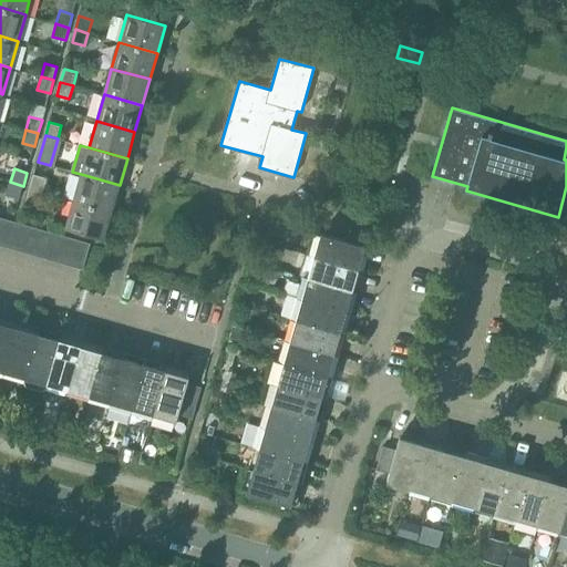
[(81,174),(73,200),(112,212),(120,185),(81,174)]
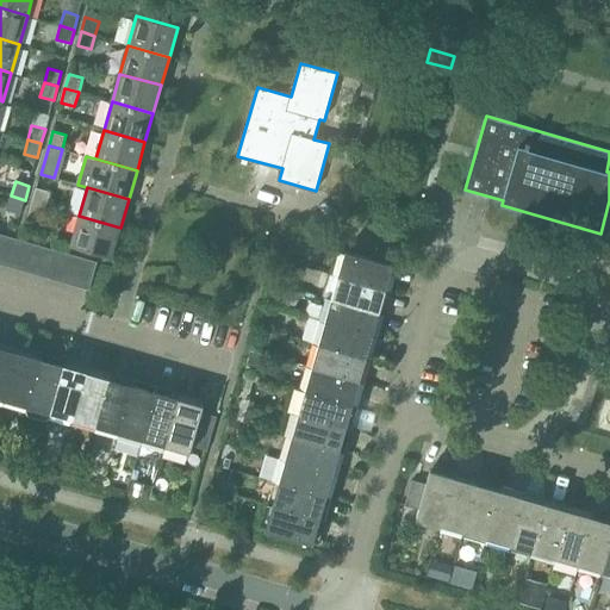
[(36,188),(32,201),(45,206),(50,192),(36,188)]
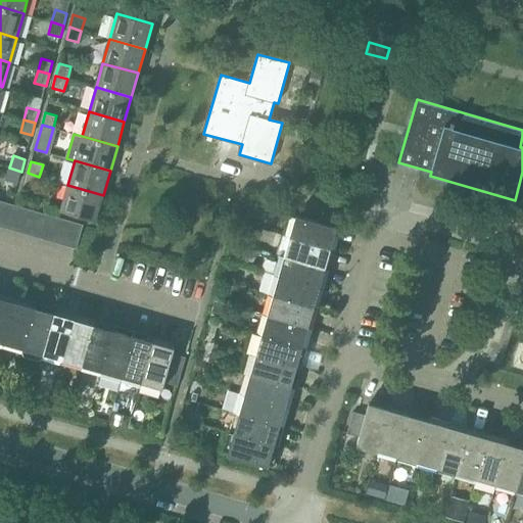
[(21,172),(9,168),(6,180),(17,183),(21,172)]
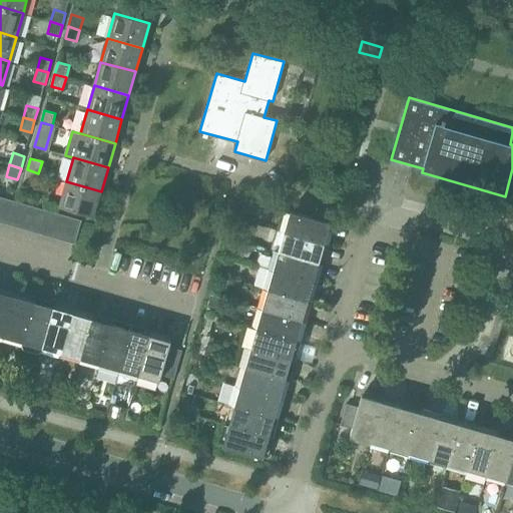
[(38,173),(27,169),(24,181),(35,185),(38,173)]
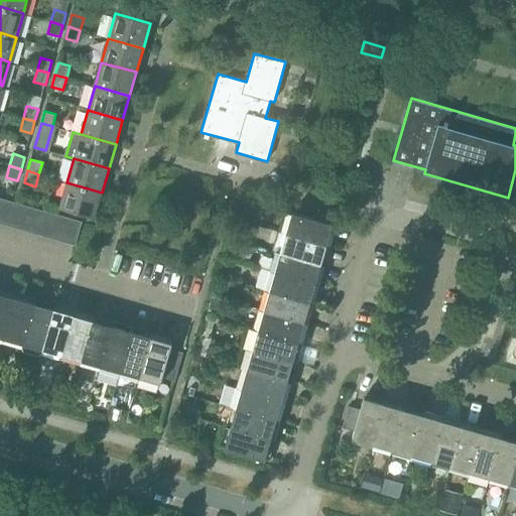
[(102,192),(67,182),(59,207),(95,217),(102,192)]
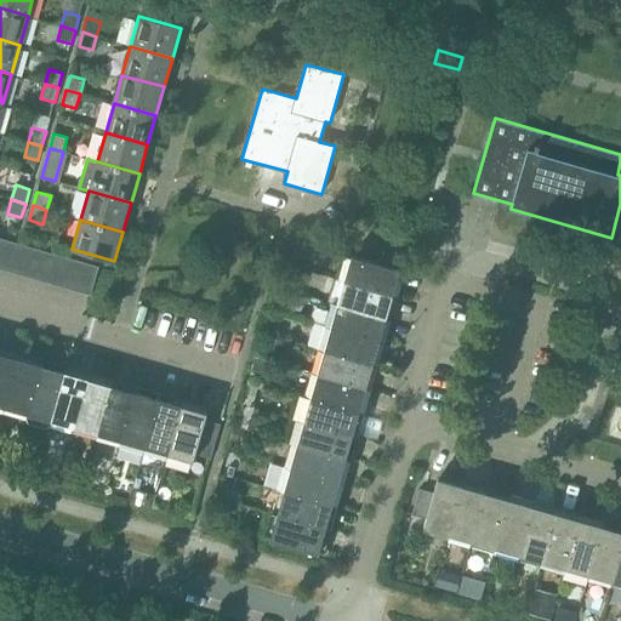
[(0,254),(0,268),(10,272),(18,244),(5,239),(0,254)]
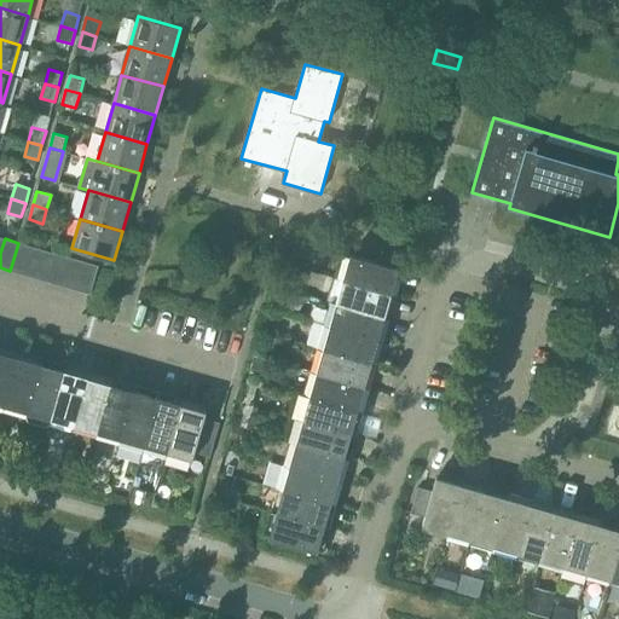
[(10,271),(23,275),(32,247),(18,243),(10,271)]
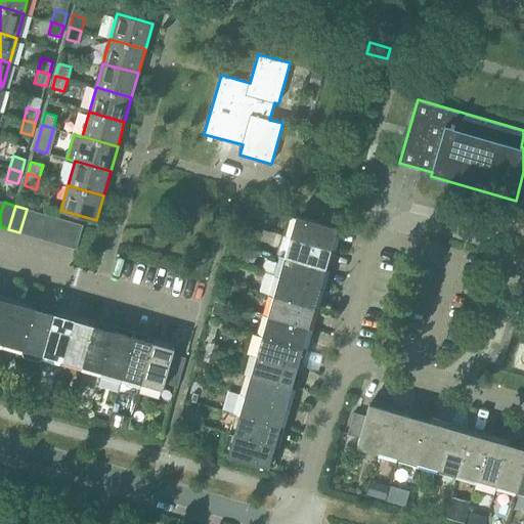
[(19,232),(31,235),(38,212),(27,209),(19,232)]
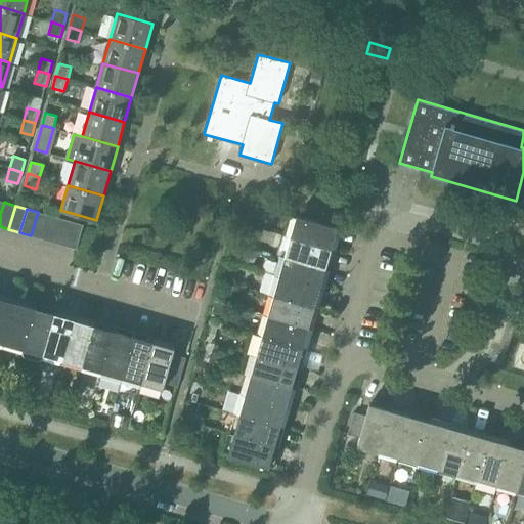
[(31,235),(42,238),(49,215),(38,212),(31,235)]
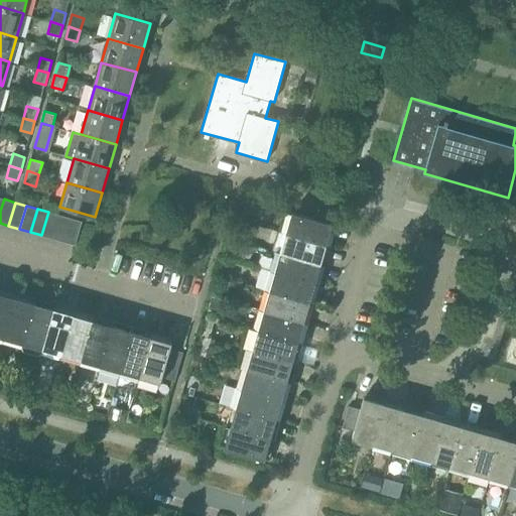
[(41,235),(53,239),(59,215),(48,212),(41,235)]
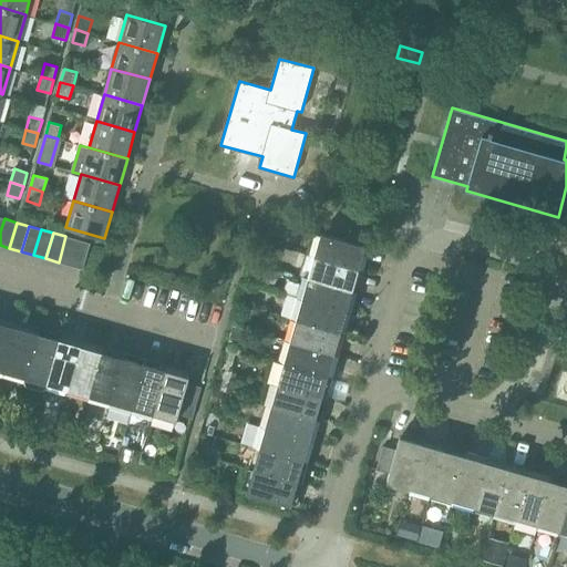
[(321,233),(315,256),(359,269),(366,246),(321,233)]
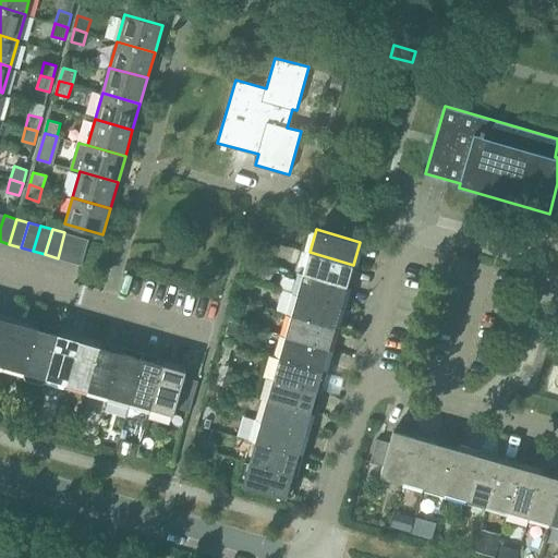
[(58,258),(70,262),(76,237),(64,232),(58,258)]
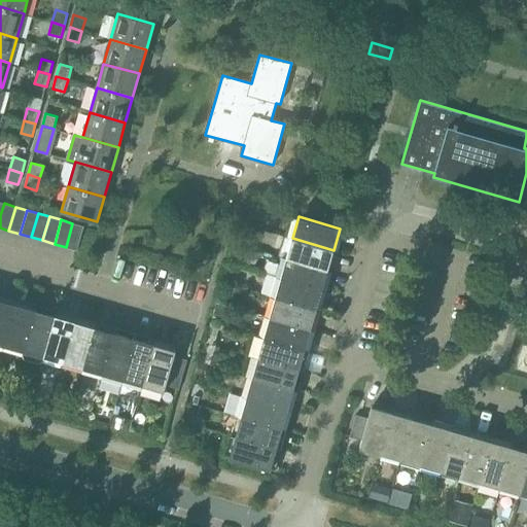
[(72,223),(66,247),(77,250),(84,226),(72,223)]
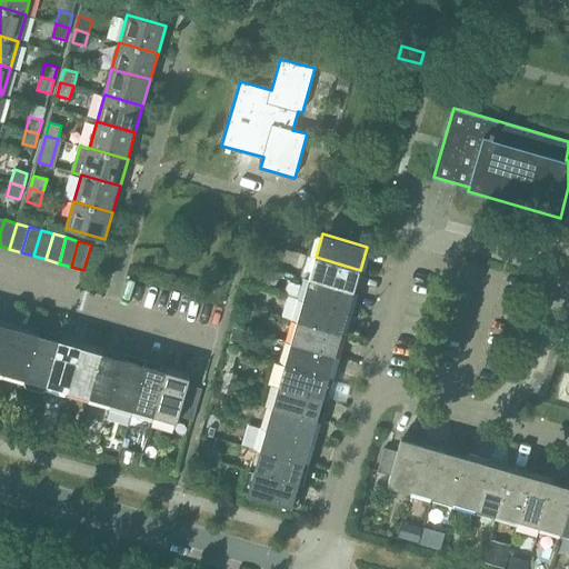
[(263,242),(260,251),(278,257),(280,248),(263,242)]
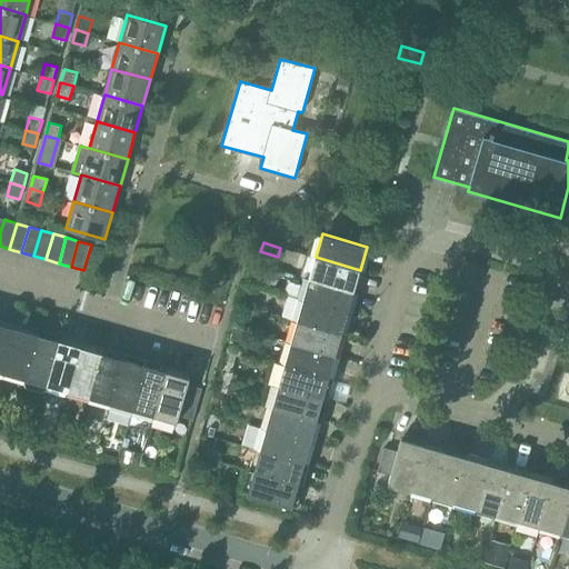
[(300,276),(309,279),(353,291),(360,270),(316,257),(307,255),(300,276)]
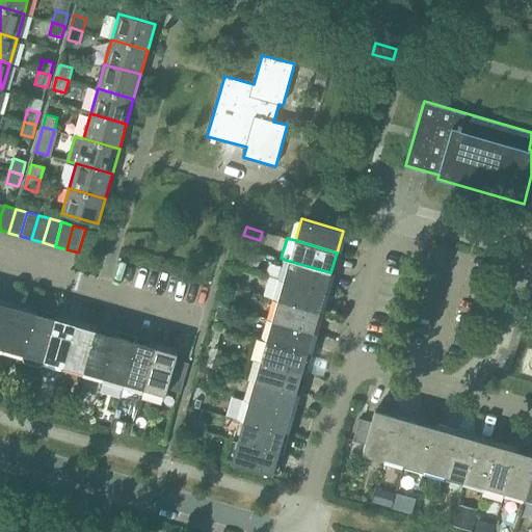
[(289,261),(284,281),(325,292),(330,272),(289,261)]
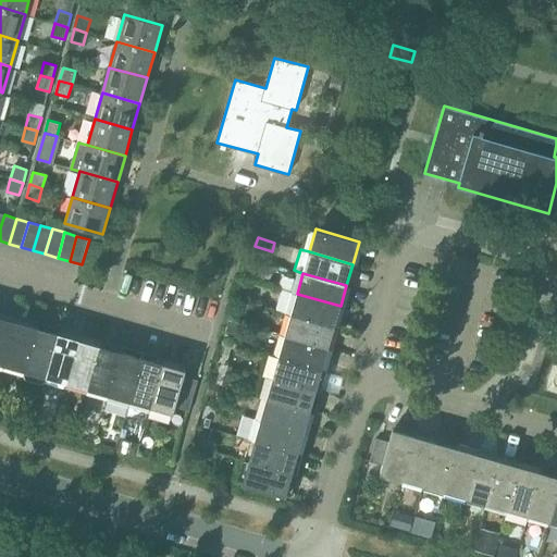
[(297,294),(291,314),(334,327),(341,306),(297,294)]
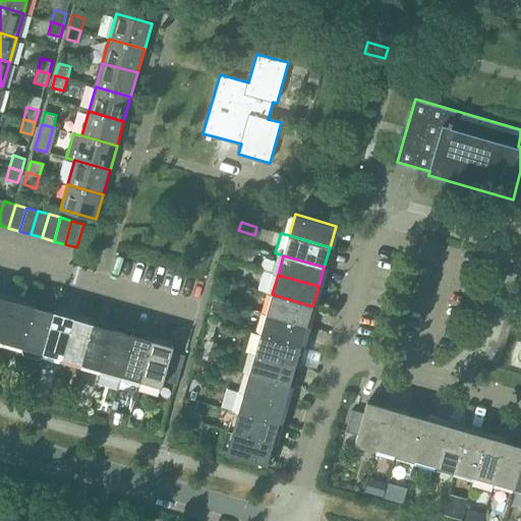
[(272,294),(267,313),(307,326),(312,306),(272,294)]
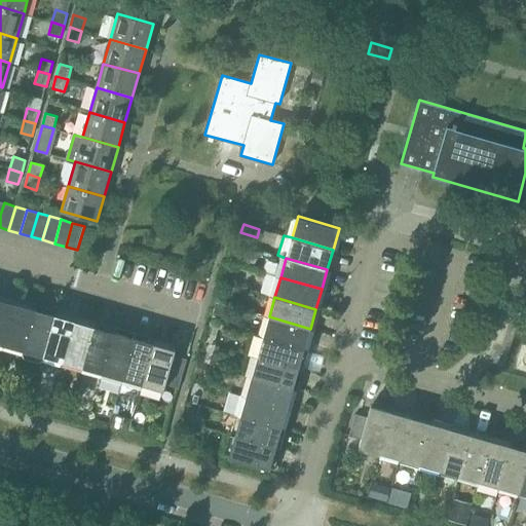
[(0,343),(4,344),(15,303),(0,298),(0,343)]
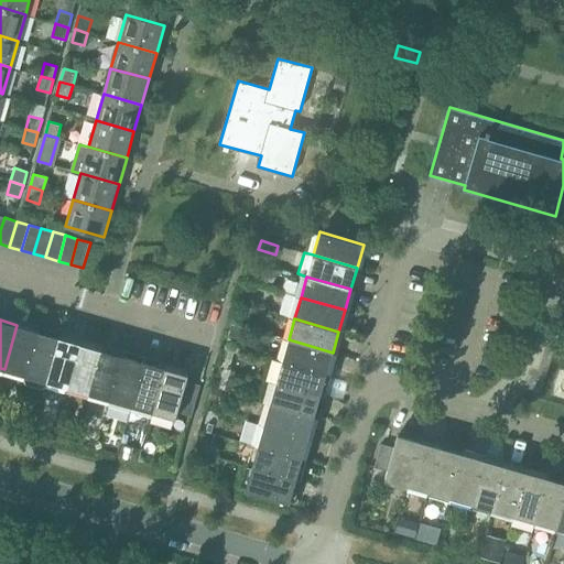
[(230,324),(227,336),(241,340),(245,328),(230,324)]
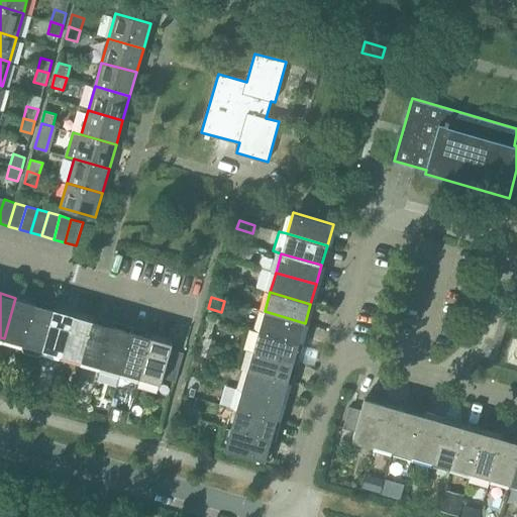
[(4,338),(23,344),(34,304),(15,298),(4,338)]
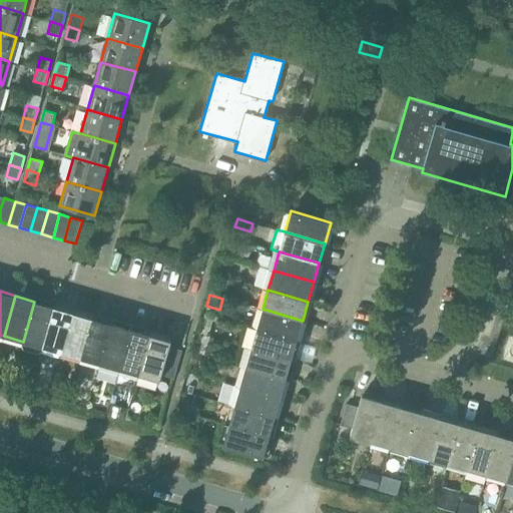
[(23,342),(42,347),(54,307),(34,302),(23,342)]
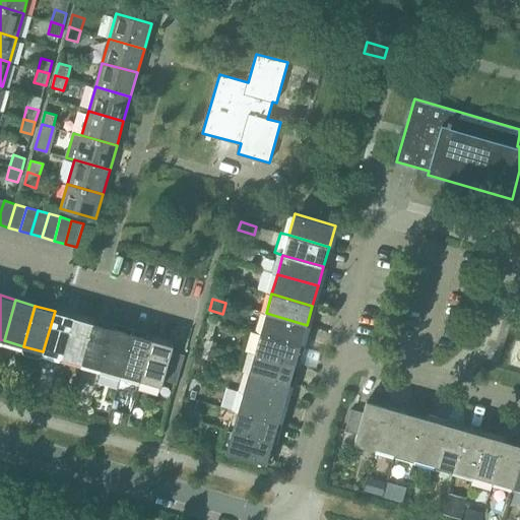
[(43,351),(62,358),(74,317),(55,311),(43,351)]
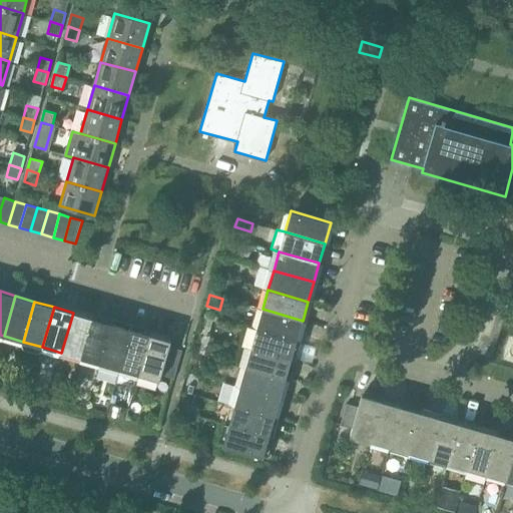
[(263,309),(257,329),(297,340),(303,321),(263,309)]
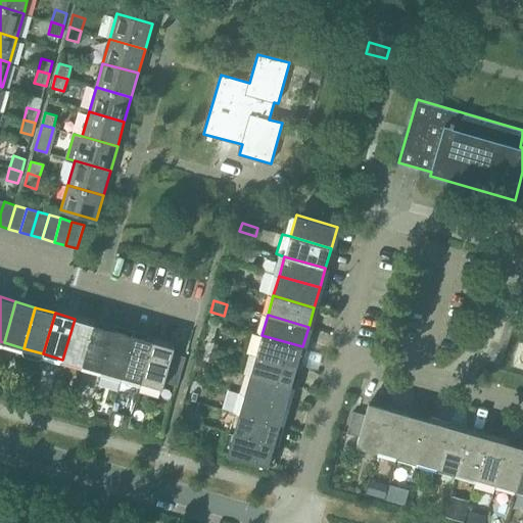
[(62,360),(83,365),(94,324),(75,319),(62,360)]
